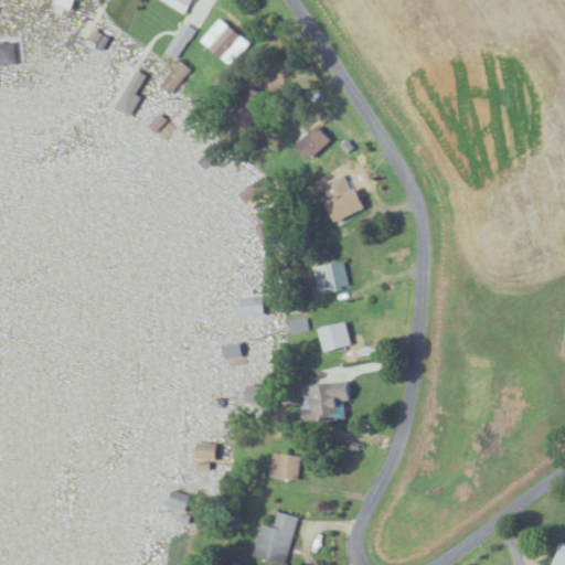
[(74,0),(57,0),(55,12),(62,13),(63,7),(73,9),(74,0)]
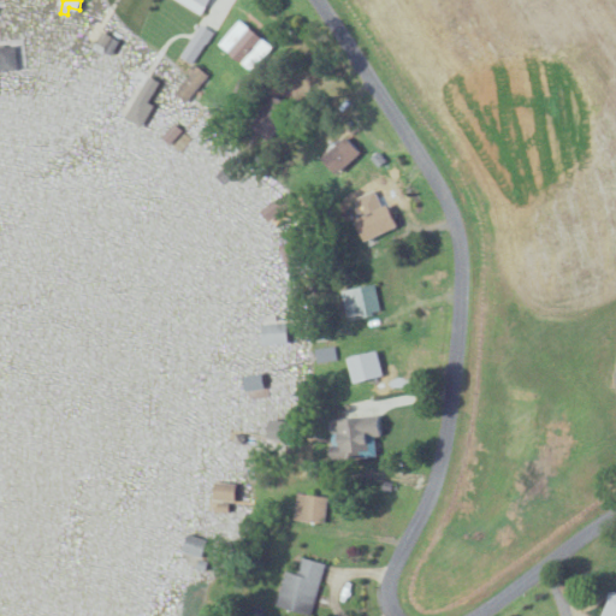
[(179,0),(201,13),(208,0),(179,0)]
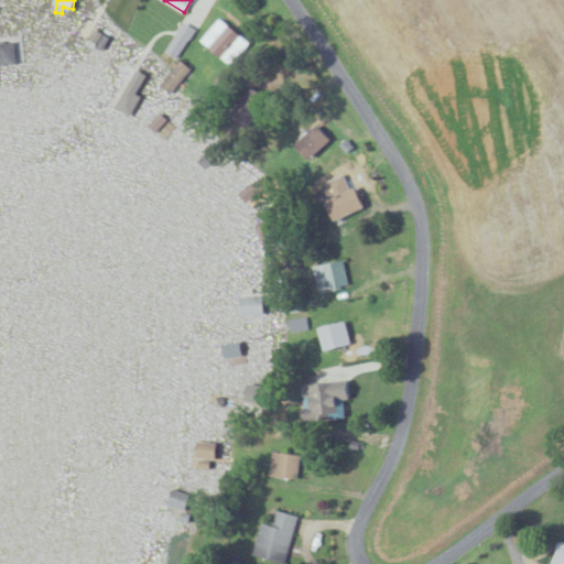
[(240,32),(217,19),(203,45),(227,57),(240,32)]
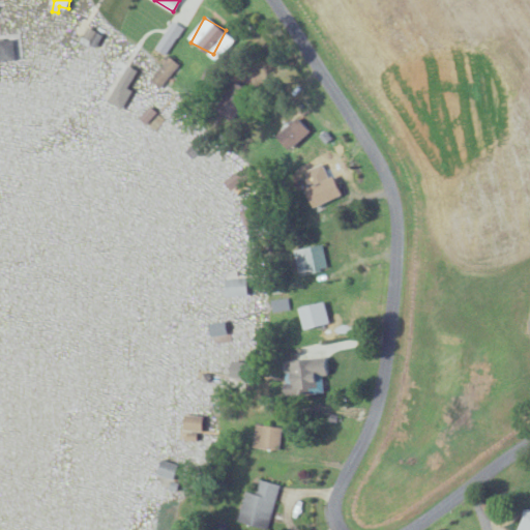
[(182,26),(171,20),(155,50),(167,55),(182,26)]
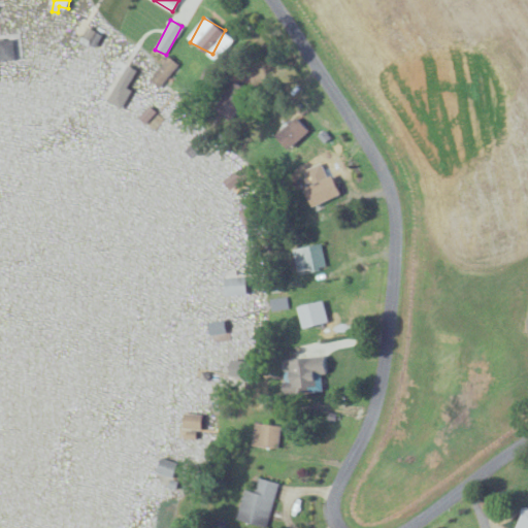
[(102,34),(88,26),(80,39),(95,47),(102,34)]
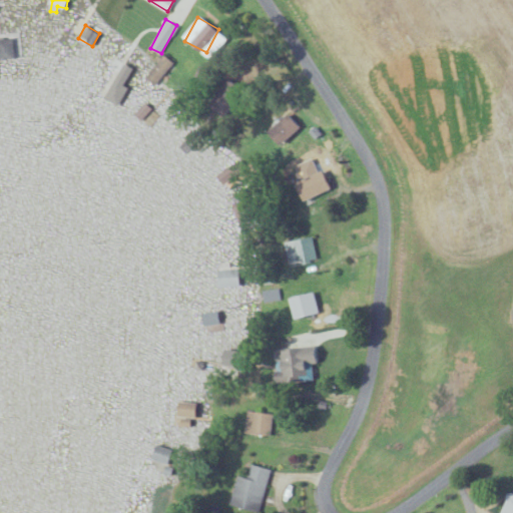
[(0,34),(0,58),(19,58),(18,33),(0,34)]
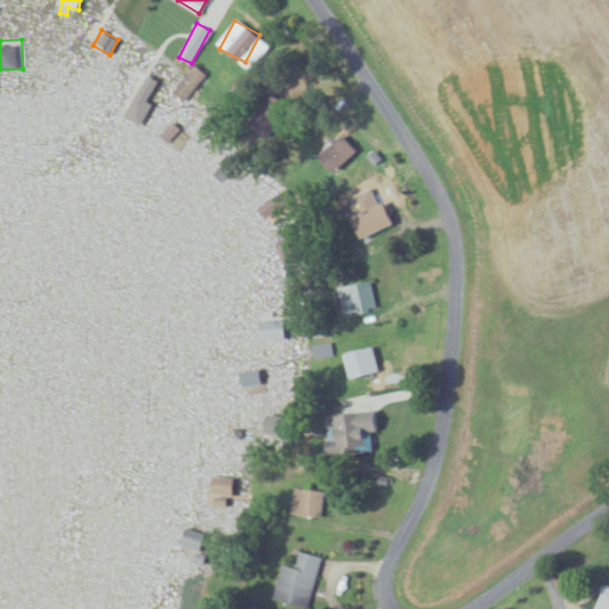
[(206,74),(195,64),(173,92),(183,101),(206,74)]
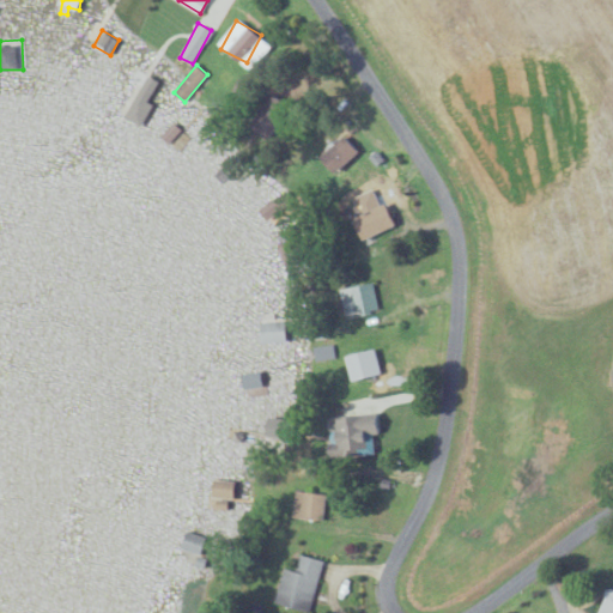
[(153,104),(149,101),(159,82),(135,68),(129,79),(135,83),(119,113),(141,126),(153,104)]
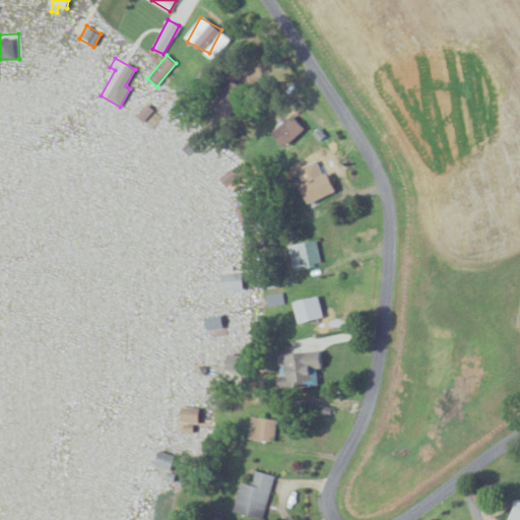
[(284,147),(306,128),(293,115),(272,133),(284,147)]
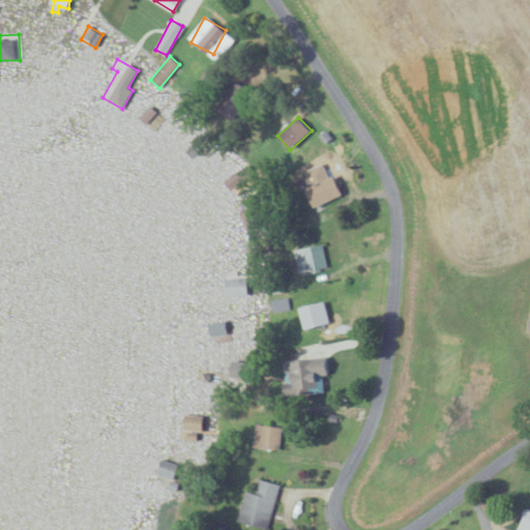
[(231,192),(254,176),(246,165),(224,181),(231,192)]
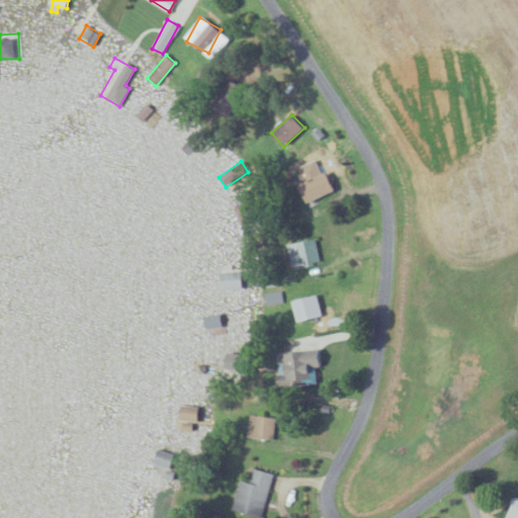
[(335,190),(326,172),(298,184),(308,203),(335,190)]
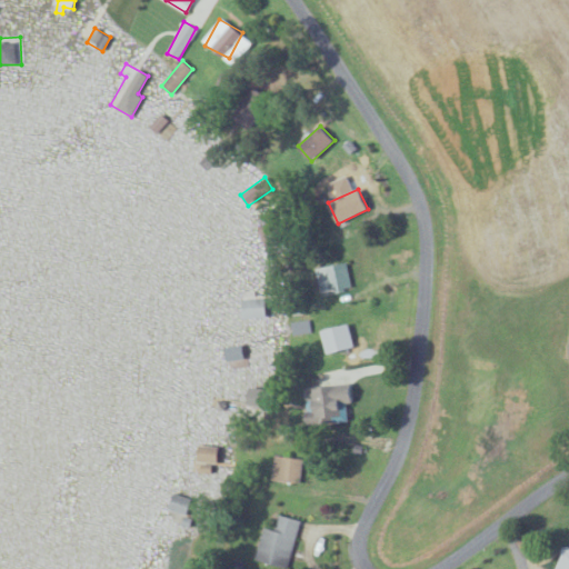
[(339,288),(339,289),(350,288),(348,263),(318,268),(320,291),(339,288)]
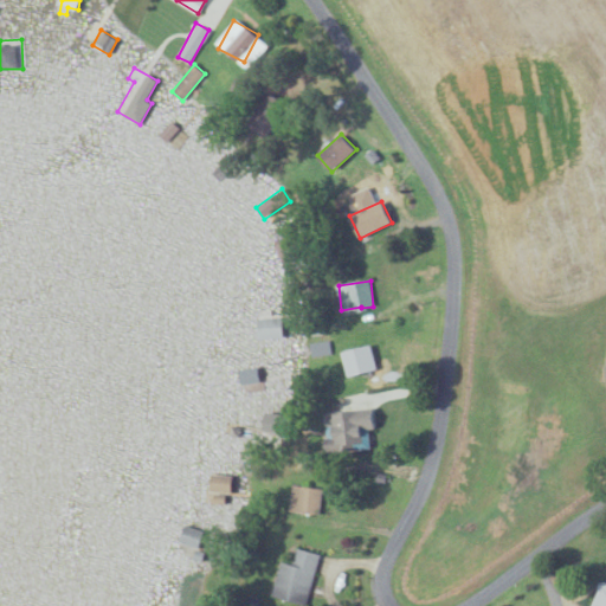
[(310,342),(311,358),(331,355),(329,340),(310,342)]
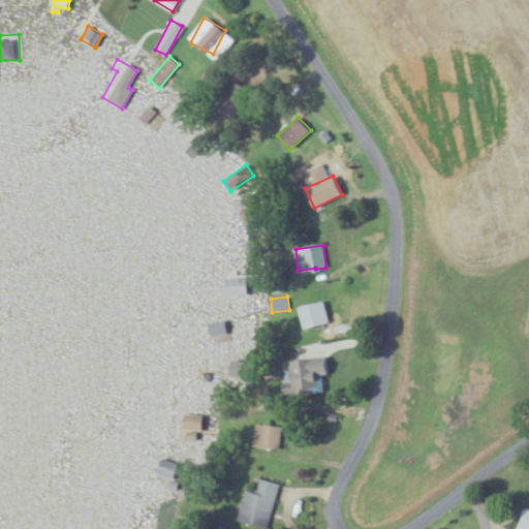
[(300,307),(305,329),(330,322),(324,301),(300,307)]
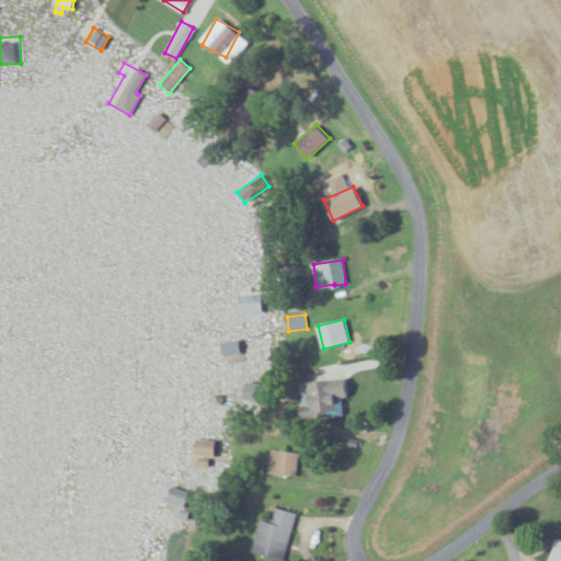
[(343,415),(342,398),(346,398),(346,380),(301,381),(302,408),(312,407),(312,416),(343,415)]
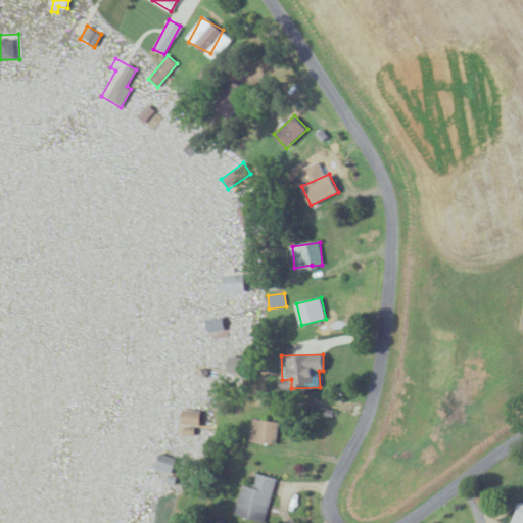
[(193,375),(206,377),(208,367),(196,364),(193,375)]
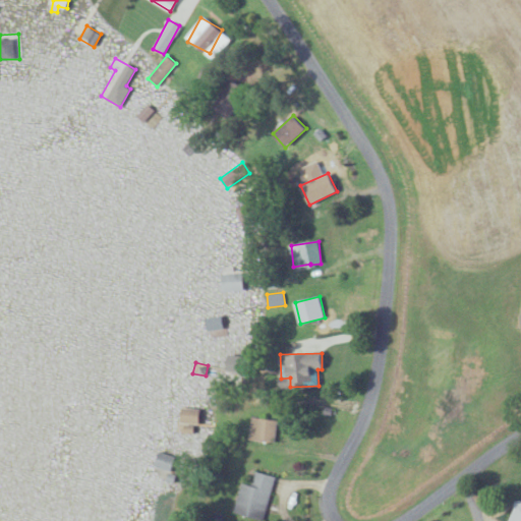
[(181,422),(198,424),(200,409),(182,407),(181,422)]
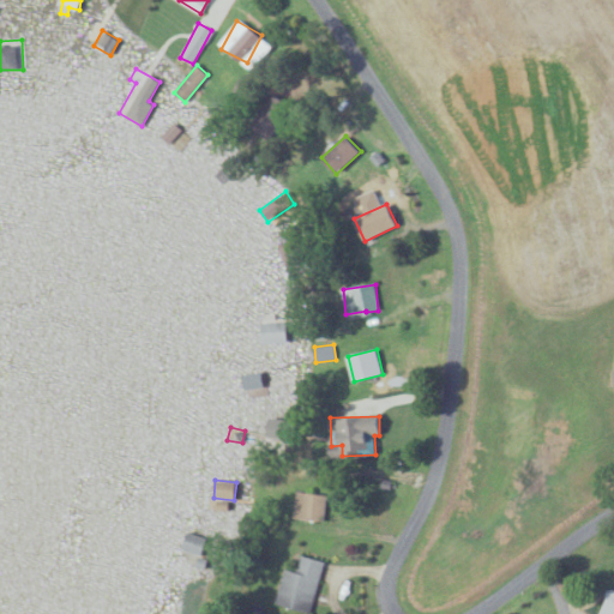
[(326,494),(295,491),(293,518),(324,522),(326,494)]
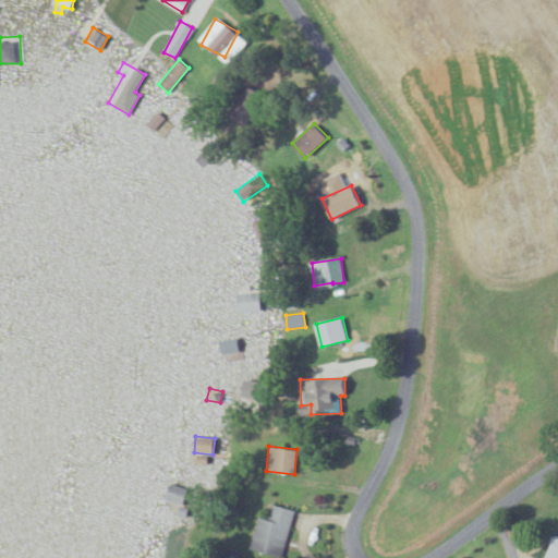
[(183,506),(189,488),(170,483),(165,500),(183,506)]
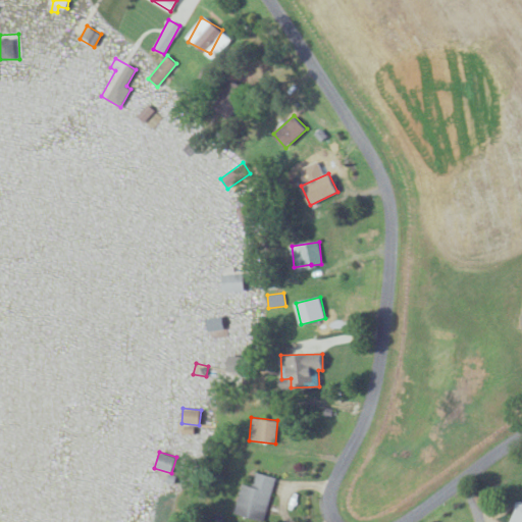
[(265,521),(274,477),(256,473),(253,486),(242,483),(235,514),(265,521)]
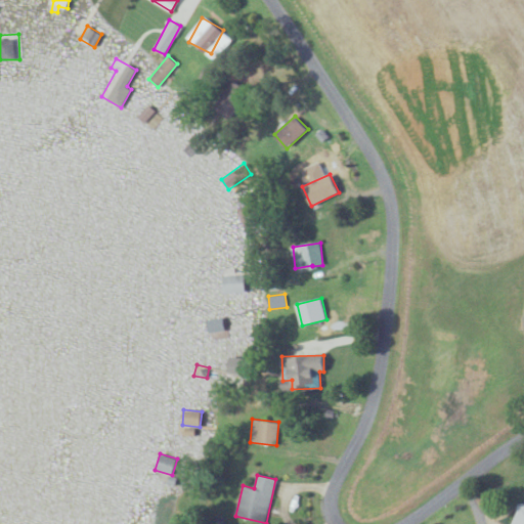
[(523,523),(523,500),(522,500),(511,523),(523,523)]
